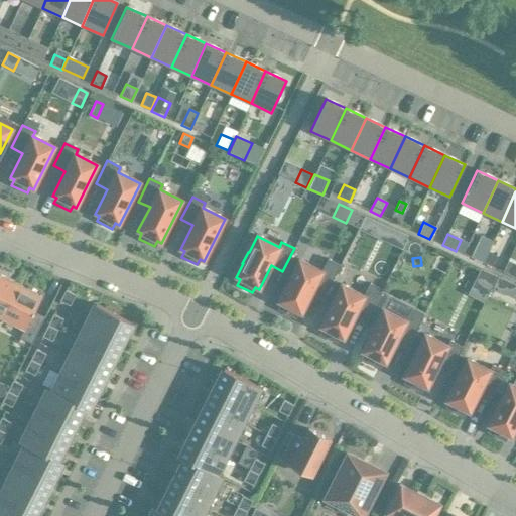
[(298,260),(277,302),(281,304),(279,309),(294,317),(297,312),(301,314),(313,290),(325,295),(340,266),(327,259),(320,271),(298,260)]
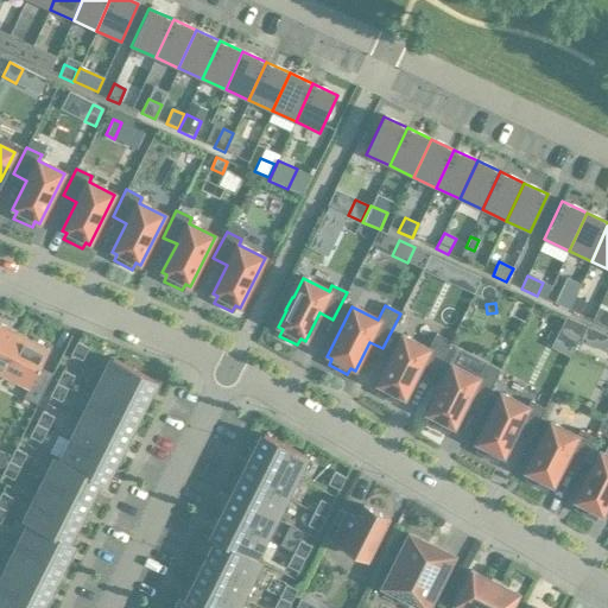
[(577,342),(586,327),(565,317),(558,333),(577,342)]
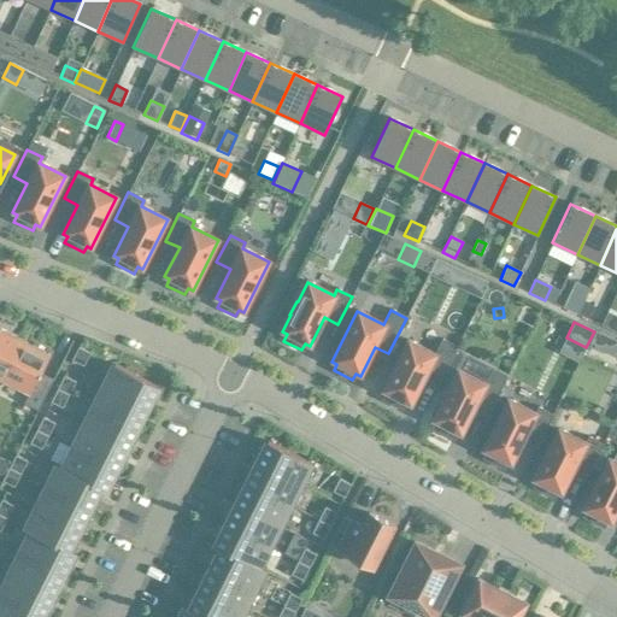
[(0,378),(1,380),(22,341),(0,330),(0,378)]
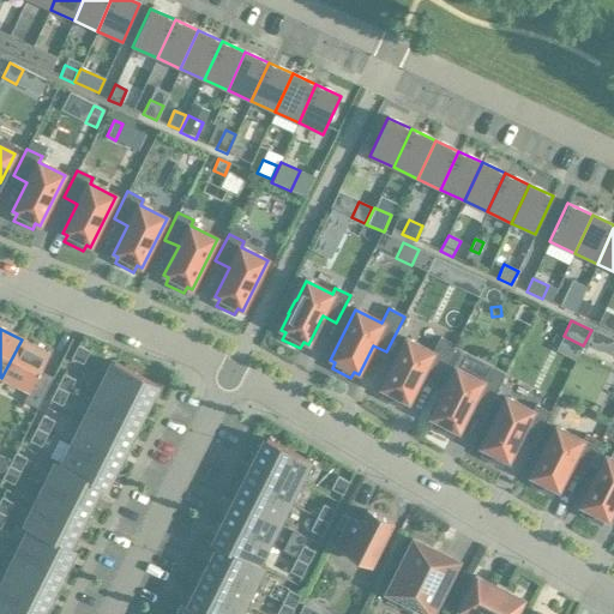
[(599,350),(606,337),(593,330),(585,344),(599,350)]
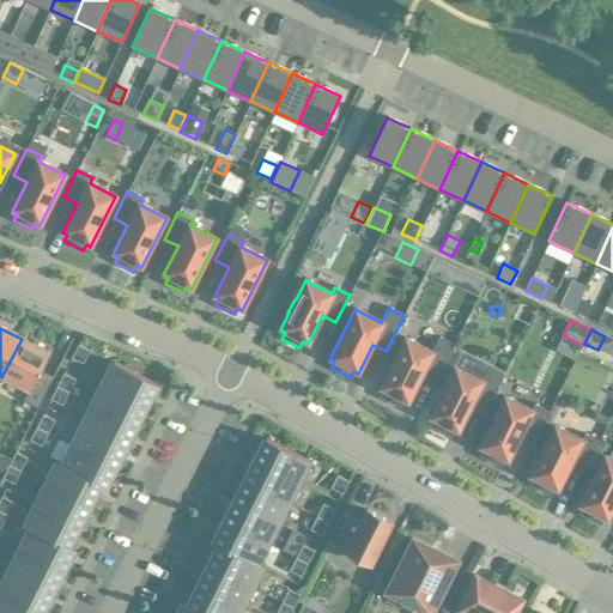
[(402,400),(407,402),(422,374),(436,381),(454,345),(438,338),(431,352),(405,339),(380,388),(384,390),(381,398),(400,406),(402,400)]
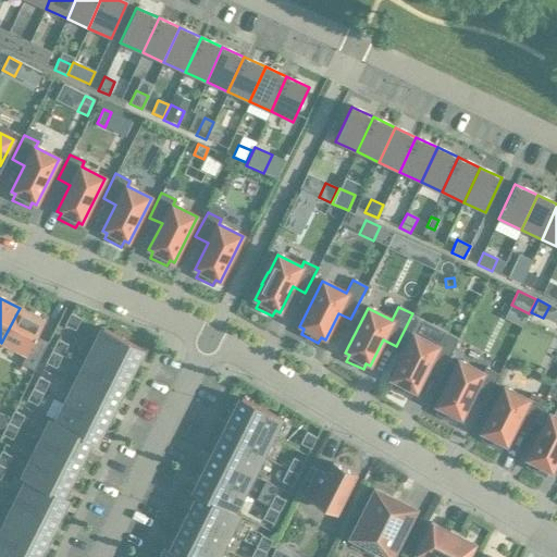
[(44,320),(20,308),(1,343),(26,356),(44,320)]
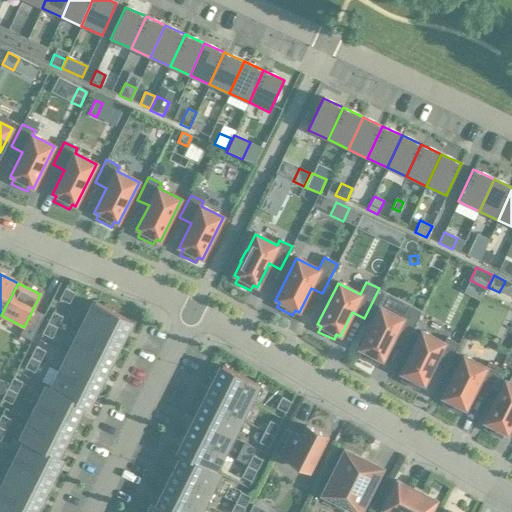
[(74,293),(64,288),(59,299),(69,304),(74,293)]
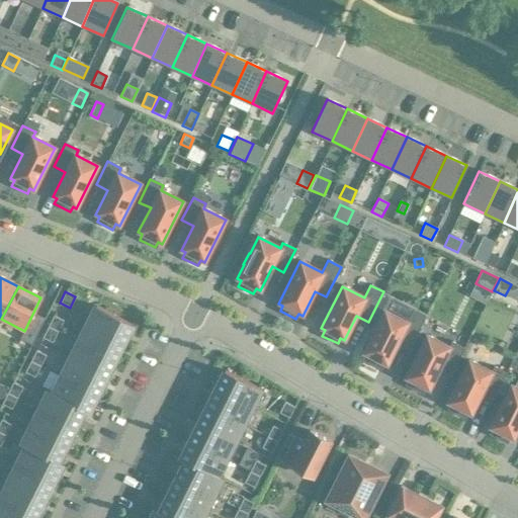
[(86,325),(122,343),(132,325),(95,307),(86,325)]
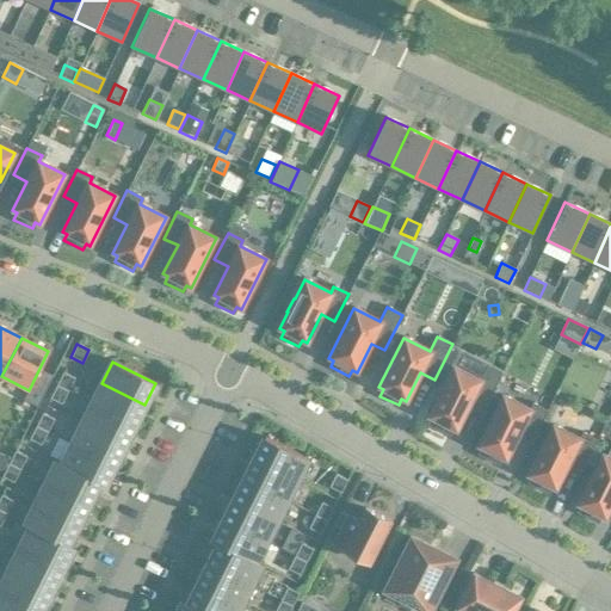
[(470,402),(483,408),(501,374),(487,365),(480,380),(454,366),(429,417),(433,419),(430,425),(448,434),(451,429),(456,431),(470,402)]
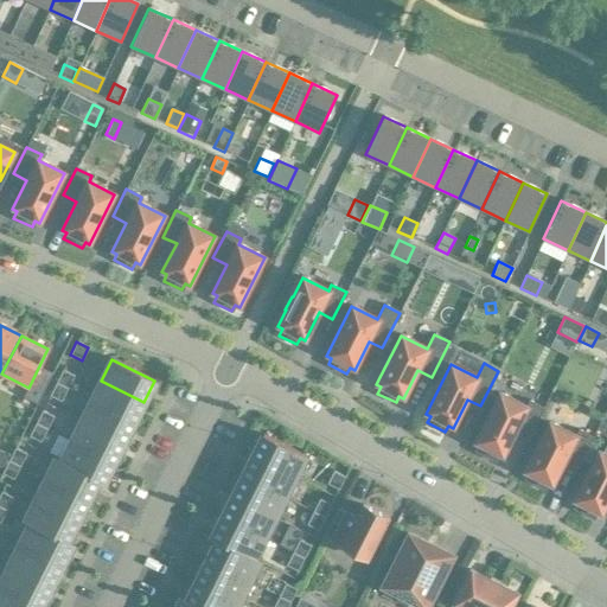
[(68,389),(74,376),(62,370),(56,383),(68,389)]
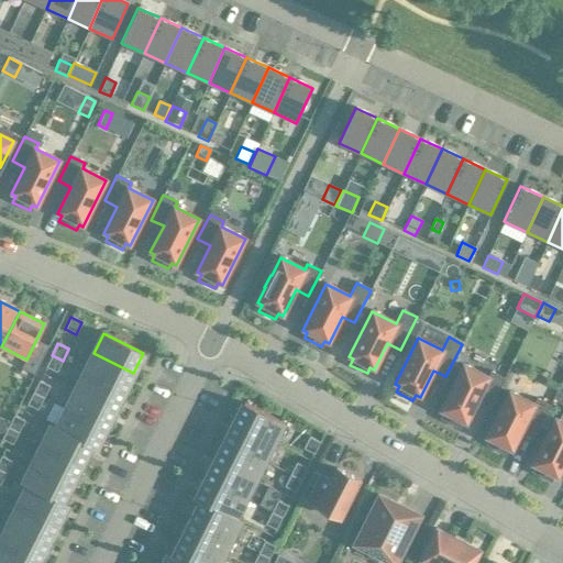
[(84,372),(124,392),(133,373),(94,353),(84,372)]
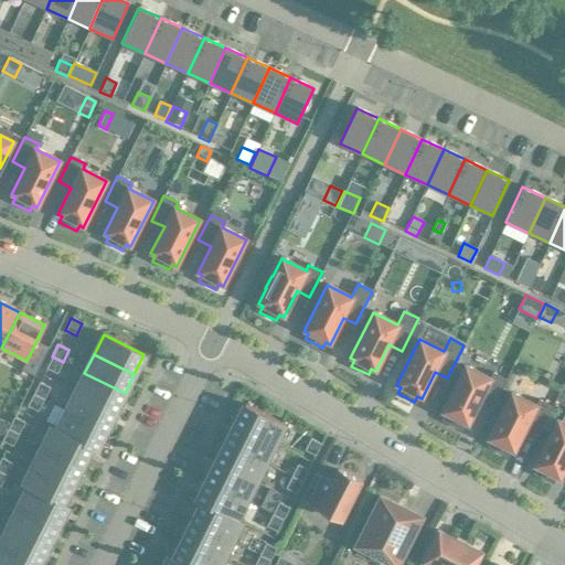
[(63,362),(52,356),(45,369),(56,374),(63,362)]
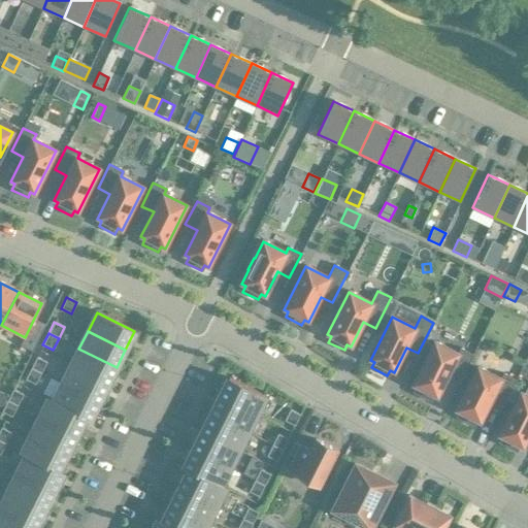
[(450,372),(461,378),(472,355),(460,349),(457,354),(434,342),(413,386),(417,388),(415,393),(430,400),(433,395),(437,397),(450,372)]
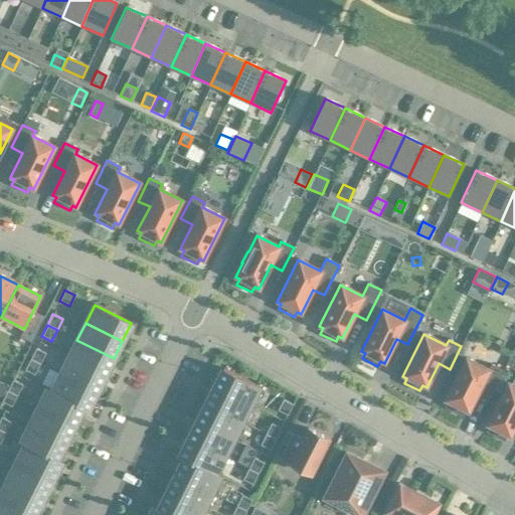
[(68,357),(105,375),(114,358),(76,340),(68,357)]
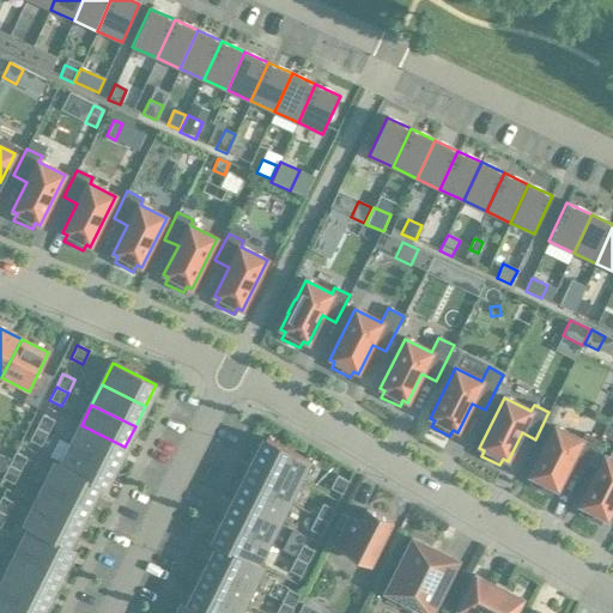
[(48,434),(54,420),(42,414),(36,428),(48,434)]
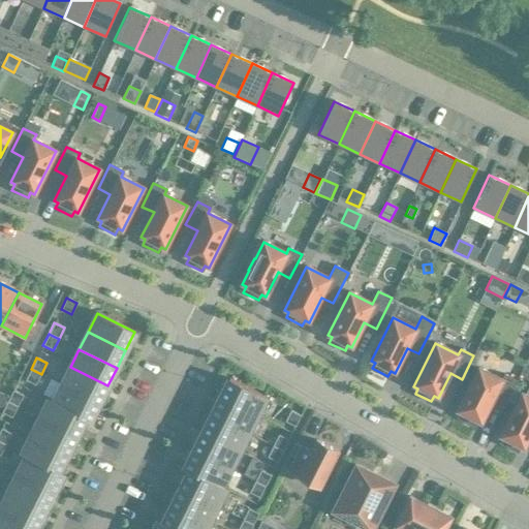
[(61,384),(99,403),(107,385),(70,367),(61,384)]
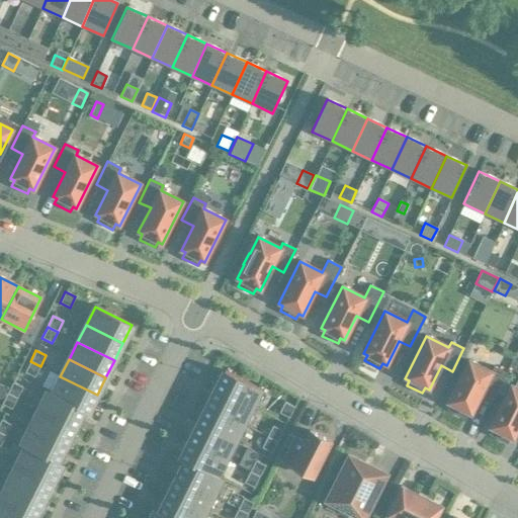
[(483,391),(495,396),(506,373),(493,366),(491,371),(468,360),(447,403),(451,405),(448,410),(464,418),(466,413),(470,415),(483,391)]
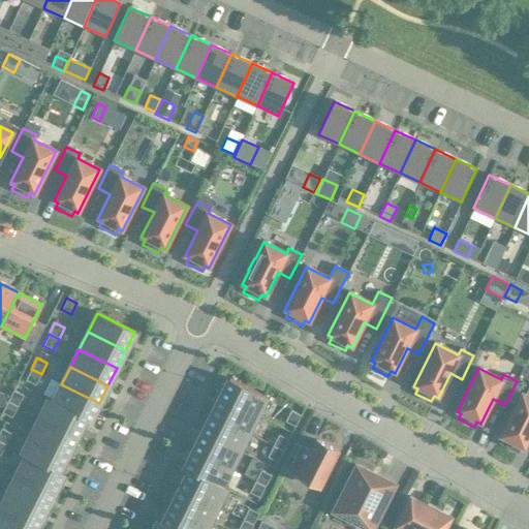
[(41,374),(31,369),(25,380),(35,385),(41,374)]
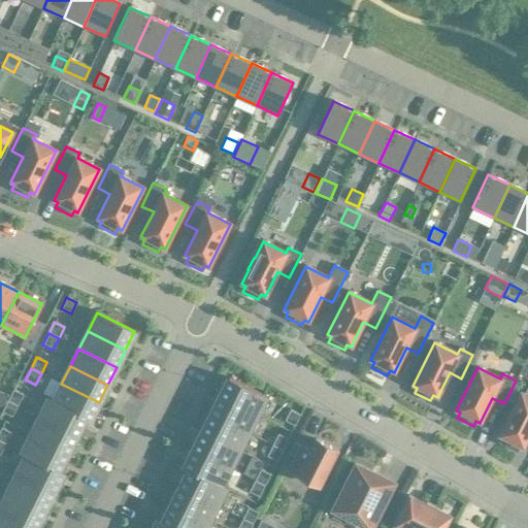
[(229,378),(219,397),(257,416),(266,397),(229,378)]
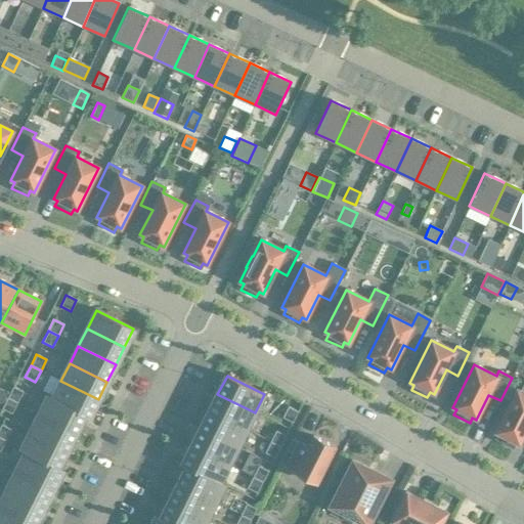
[(48,395),(47,396),(89,417),(98,399),(60,381),(52,397),(48,395)]
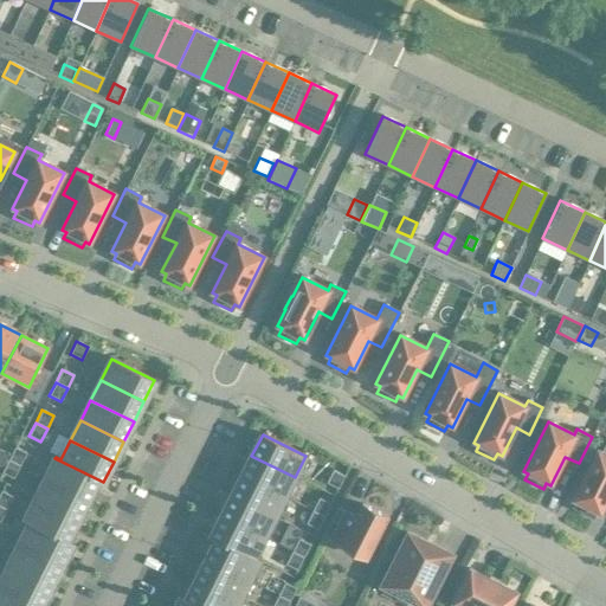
[(20,466),(26,453),(14,447),(8,461),(20,466)]
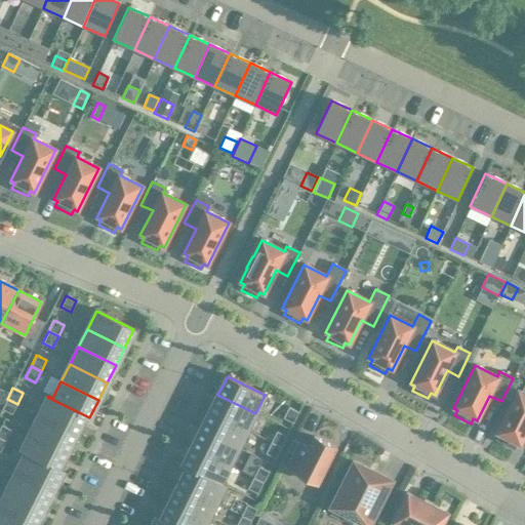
[(516,443),(520,445),(524,434),(524,394),(518,391),(496,433),(500,435),(497,441),(513,449),(516,443)]
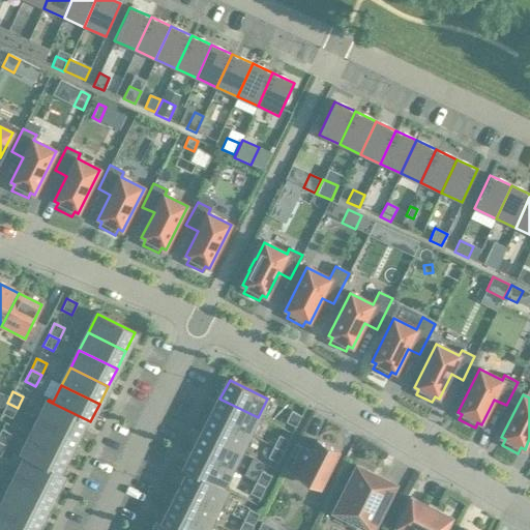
[(258,417),(219,399),(211,416),(248,435),(258,417)]
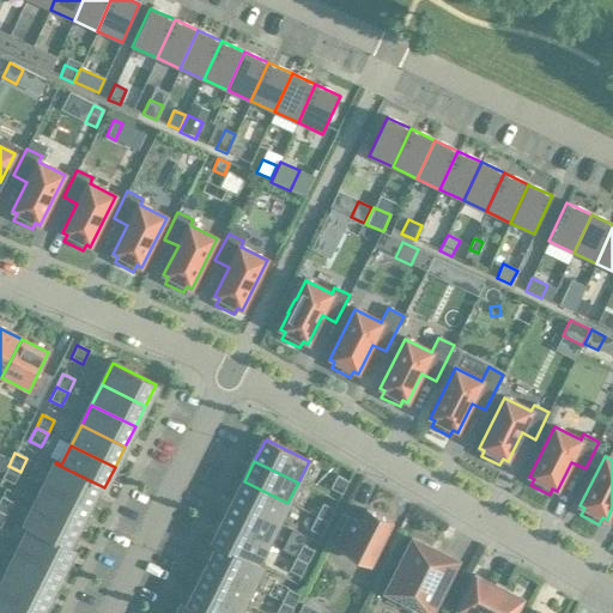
[(104,487),(55,463),(46,484),(89,505),(98,486),(103,489),(104,487)]
